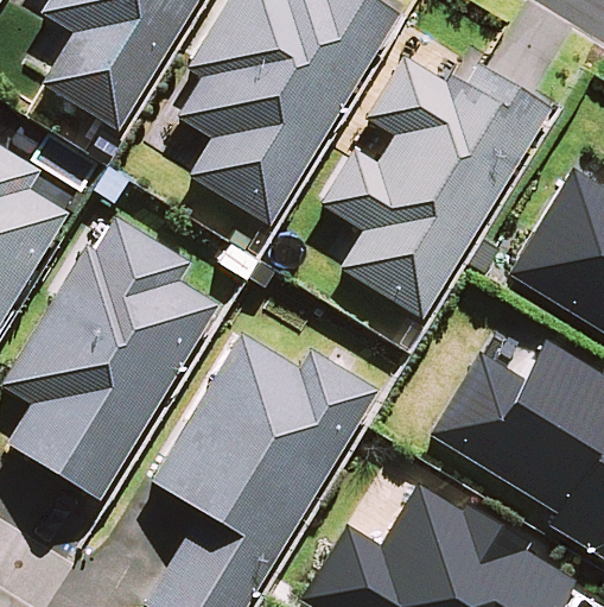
[(119,132),(199,0),(48,0),(40,13),(74,33),(42,84),(119,132)]
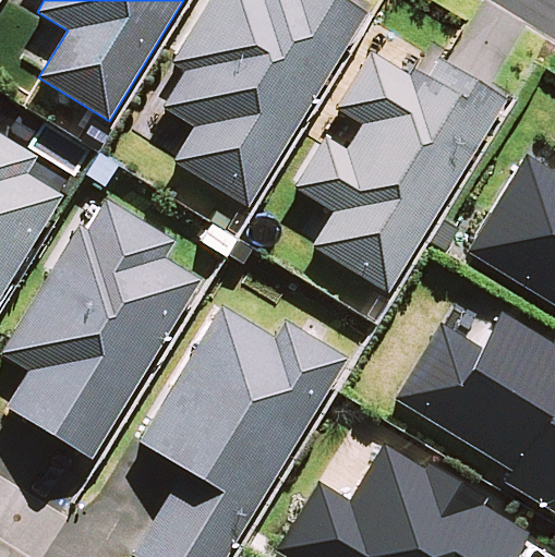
[(248,205),(369,12),(349,0),(210,0),(172,61),(186,70),(165,106),(195,124),(173,159),(248,205)]
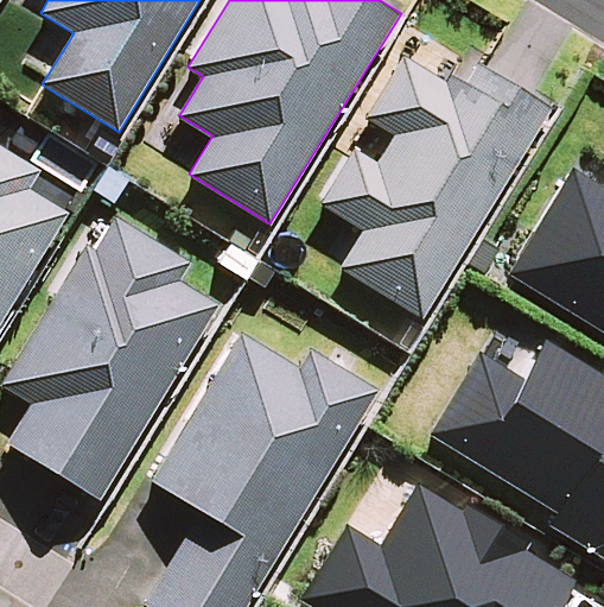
[(424,322),(552,109),(479,65),(466,86),(449,75),(445,81),(401,55),(364,118),(393,134),(375,162),(351,147),(317,203),(361,231),(338,270),(424,322)]
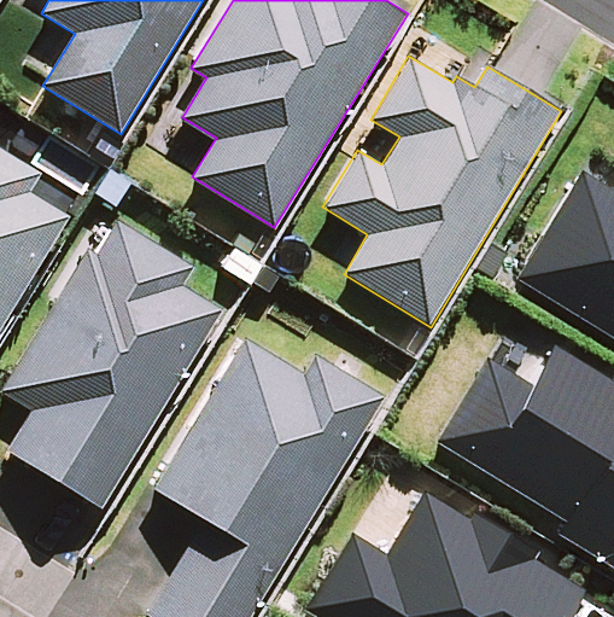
[(0,332),(71,216),(30,192),(42,174),(0,147),(0,332)]
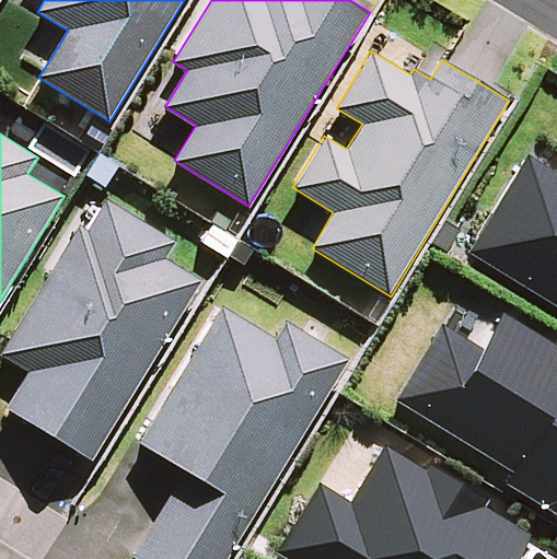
[(556,173),(525,155),(467,252),(556,305),(556,173)]
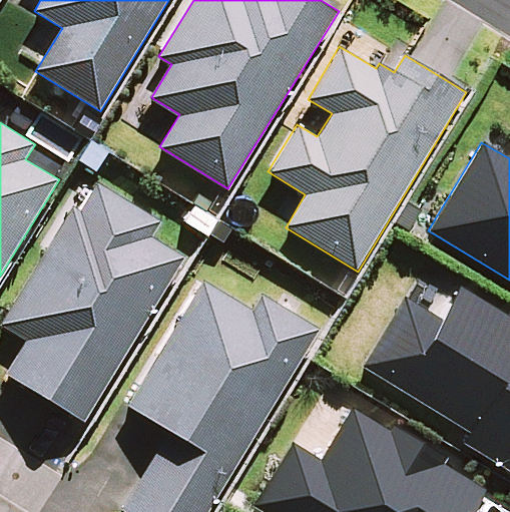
[(73,207),(0,323),(0,324),(26,340),(5,375),(85,422),(184,257),(151,236),(161,220),(97,183),(80,210),(73,207)]
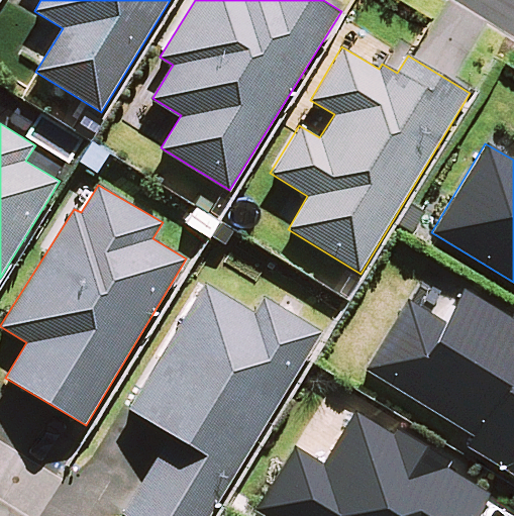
[(205,282),(128,409),(170,434),(122,514),(124,515),(209,515),(322,332),(264,297),(254,313),(205,282)]
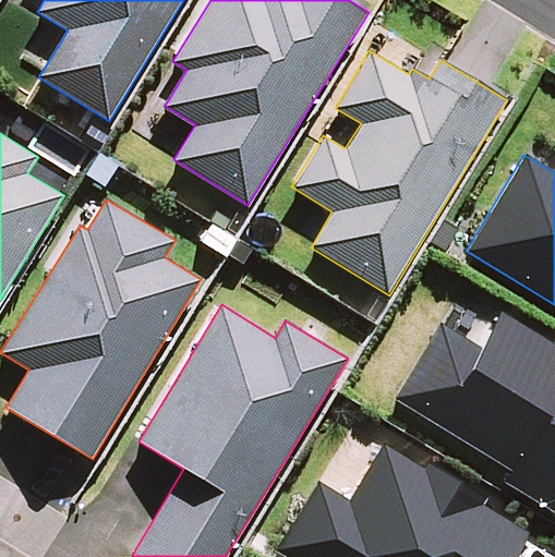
[(438,322),(390,399),(508,470),(502,481),(554,512),(554,347),(501,315),(481,347),(438,322)]
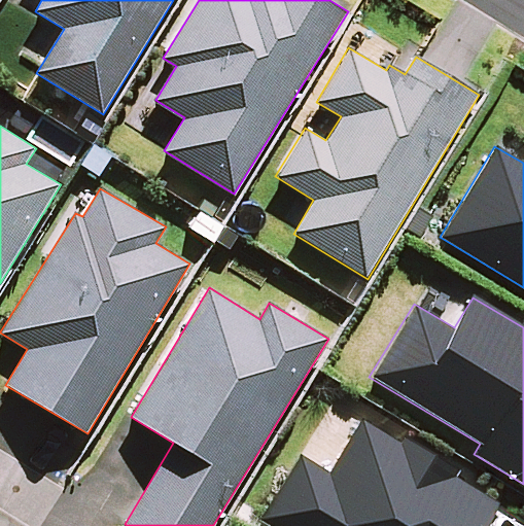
[(329,472),(300,455),(259,519),(271,525),(485,525),(498,504),(454,477),(457,471),(405,439),(400,446),(361,421),(329,472)]
